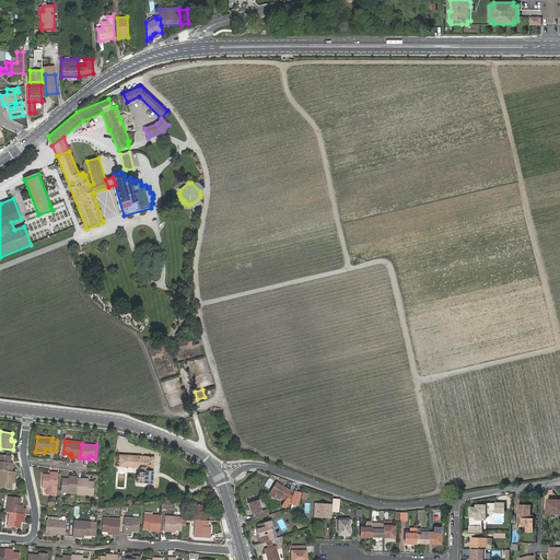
[(0,454),(0,469),(1,469),(13,471),(14,463),(11,463),(10,463),(10,461),(11,461),(12,456),(0,454)]
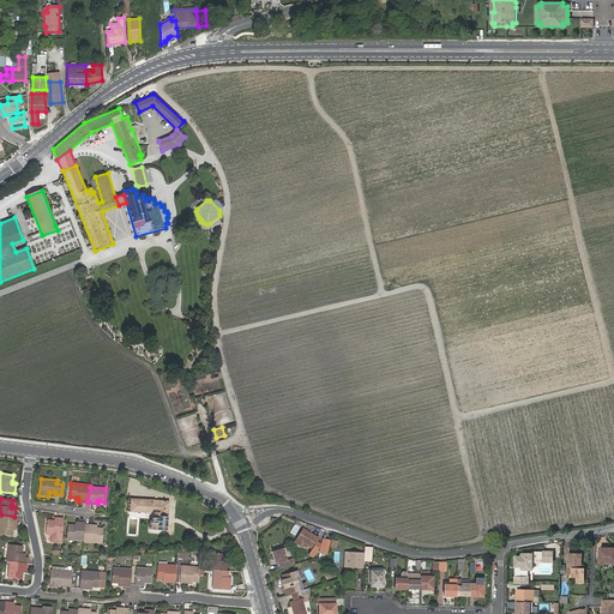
[(169,501),(131,499),(131,511),(152,512),(151,529),(167,530),(169,501)]
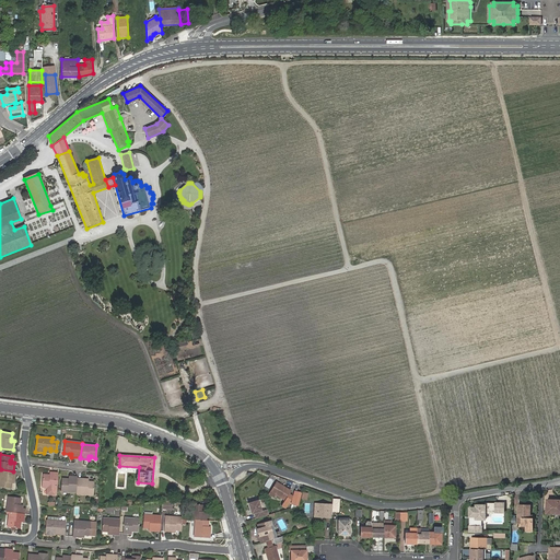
[(15,480),(16,471),(13,471),(1,469),(0,479),(0,486),(12,488),(13,482),(13,480),(15,480)]
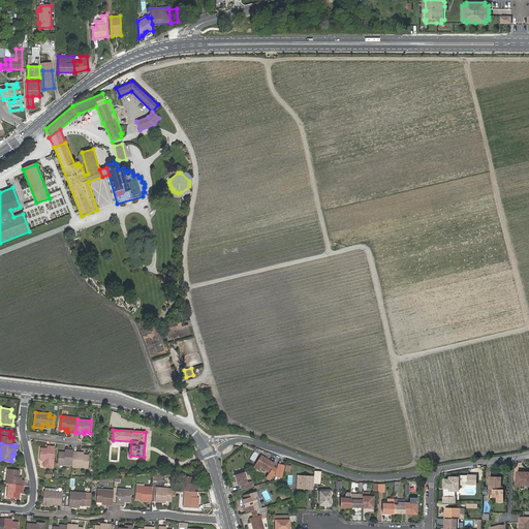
[(41,447),(40,460),(45,460),(44,466),(54,467),(56,446),(48,445),(48,448),(48,449),(45,449),(45,448),(41,447)]
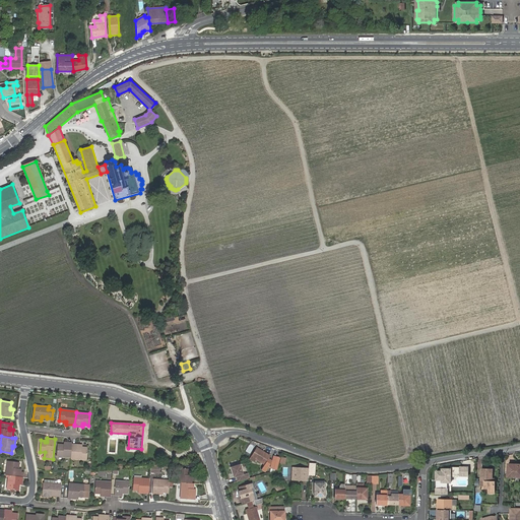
[(58,456),(71,457),(72,444),(72,443),(65,442),(65,445),(65,446),(63,446),(63,445),(59,444),(58,456)]
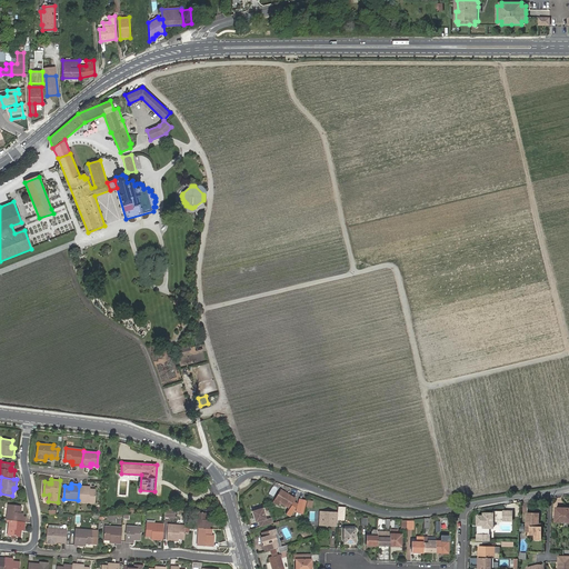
[(78,500),(78,501),(96,503),(97,490),(91,489),(89,489),(89,487),(79,486),(78,500)]
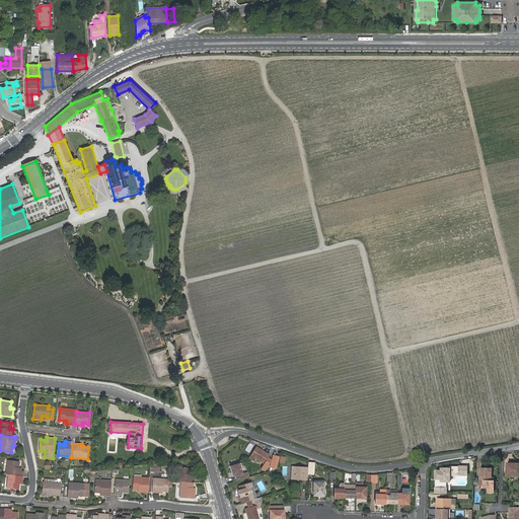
[(255,447),(248,458),(249,458),(253,460),(254,458),(264,463),(269,454),(255,447)]
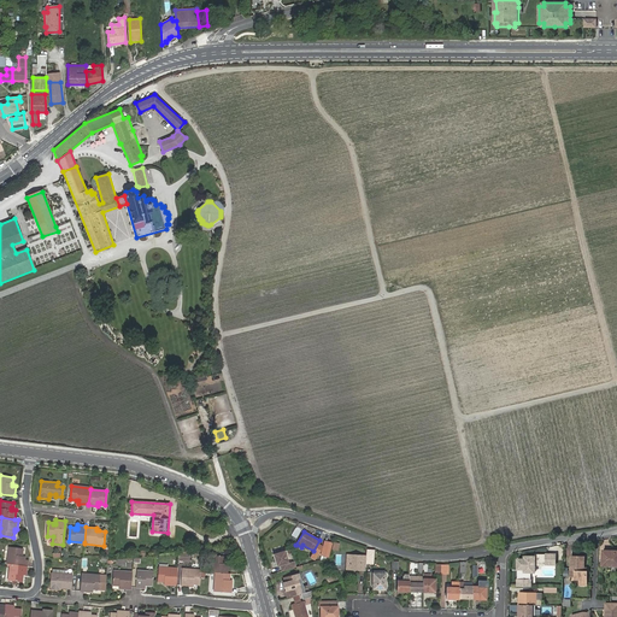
[(324,541),(321,554),(328,557),(331,542),(324,541)]
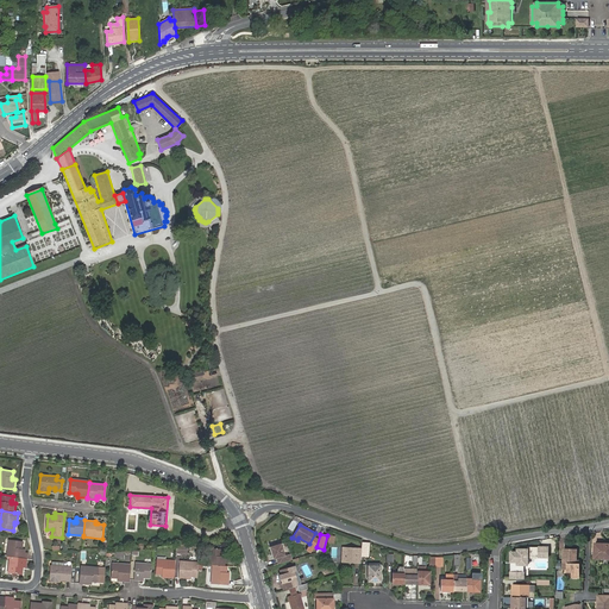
[(12,557),(25,558),(26,548),(24,548),(23,548),(23,546),(24,546),(25,541),(11,539),(8,556),(12,557)]
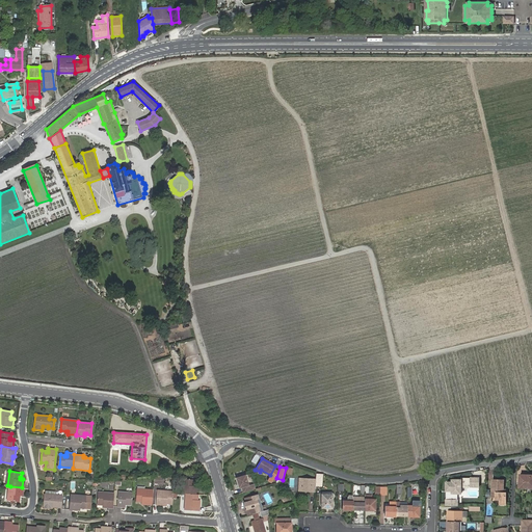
[(531,474),(521,474),(520,486),(531,486),(531,474)]
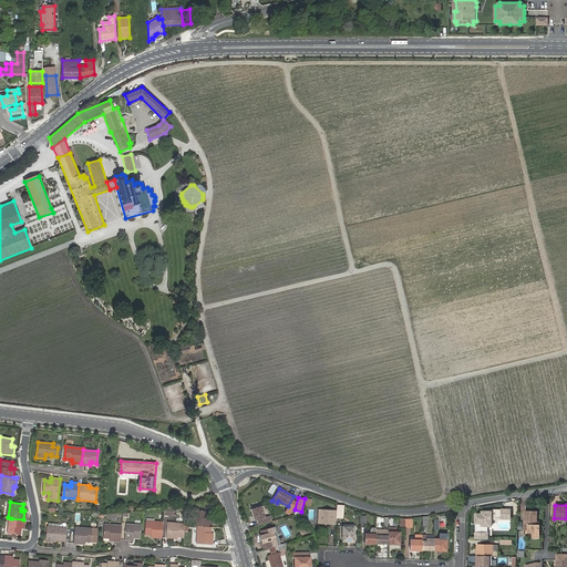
[(271,522),(270,515),(265,517),(261,506),(250,508),(254,521),(257,519),(258,525),(271,522)]
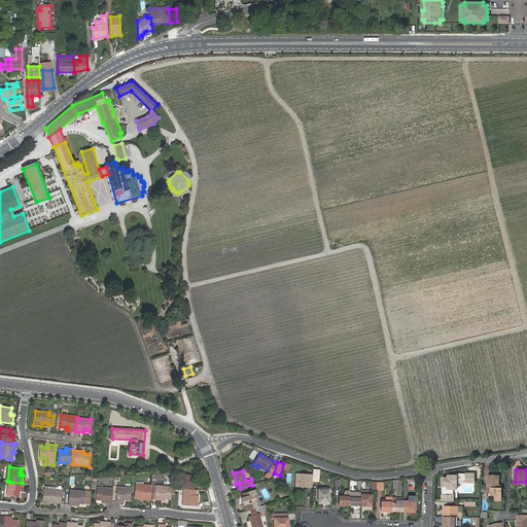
[(162,480),(162,471),(152,471),(151,479),(162,480)]
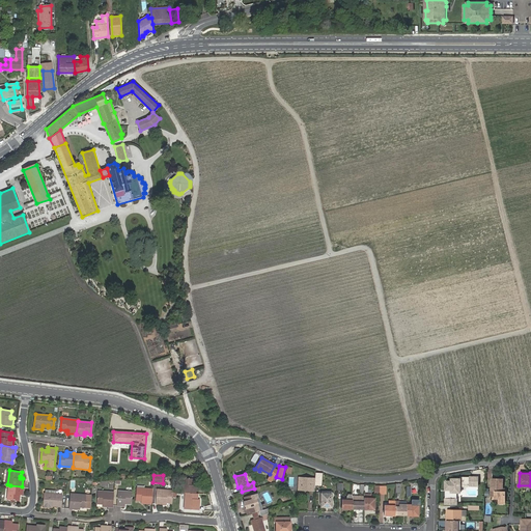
[(478,476),(469,476),(469,486),(478,486),(478,476)]
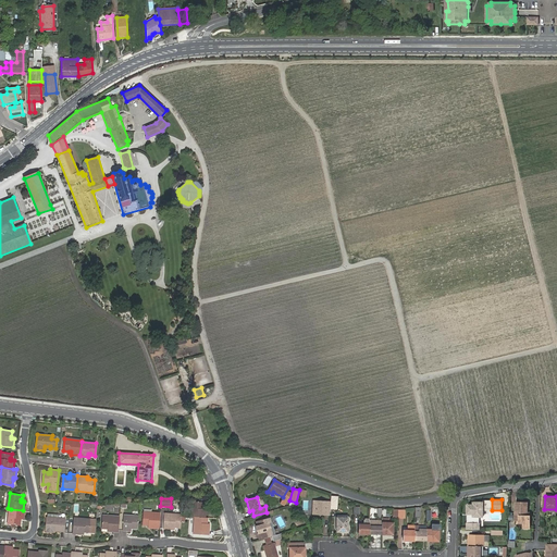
[(483,517),(483,502),(472,500),(472,504),(466,504),(466,515),(472,515),(472,517),(483,517)]
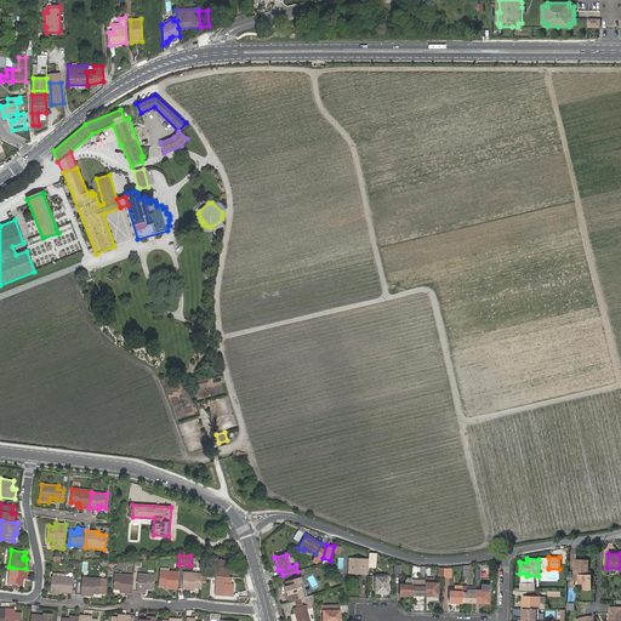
[(214,559),(212,576),(217,576),(229,577),(231,569),(227,569),(226,568),(226,567),(227,567),(228,560),(214,559)]
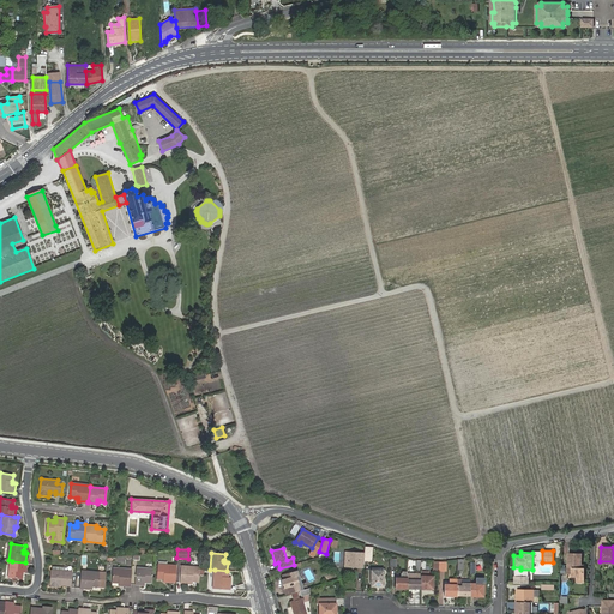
[(579,569),(579,566),(579,554),(567,554),(566,573),(571,573),(571,576),(576,577),(576,579),(583,579),(583,569),(579,569)]
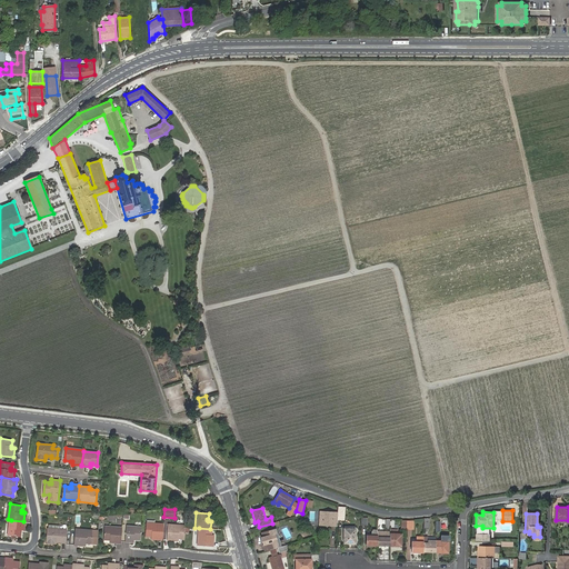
[(330,526),(336,527),(337,519),(337,516),(330,516),(330,515),(326,515),(326,516),(320,516),(319,526),(326,526),(326,527),(330,527),(330,526)]
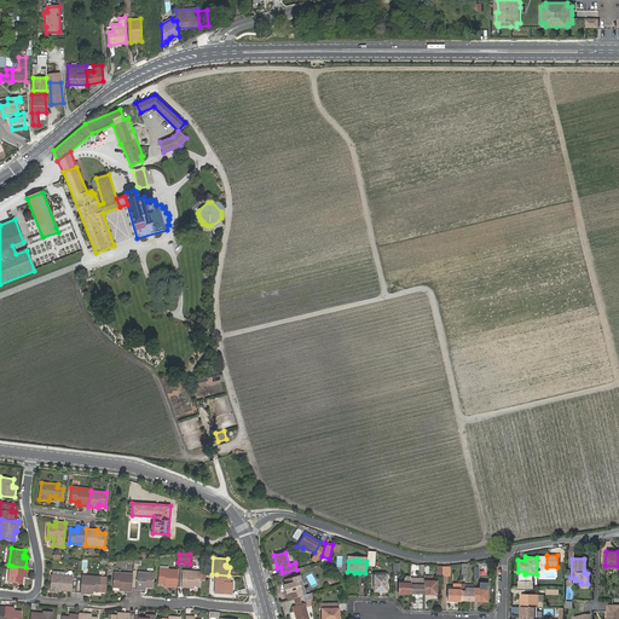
[(28,577),(29,567),(25,567),(12,566),(10,582),(24,584),(24,578),(23,578),(23,576),(24,576),(28,577)]
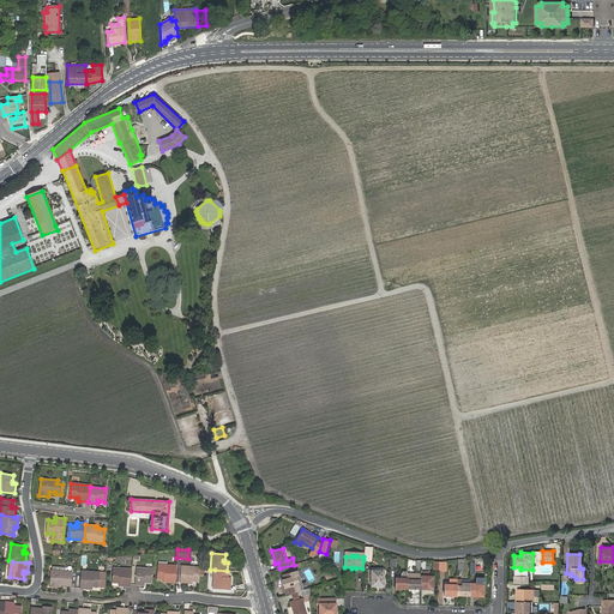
[(176,583),(178,566),(158,565),(157,579),(164,579),(167,581),(167,583),(176,583)]
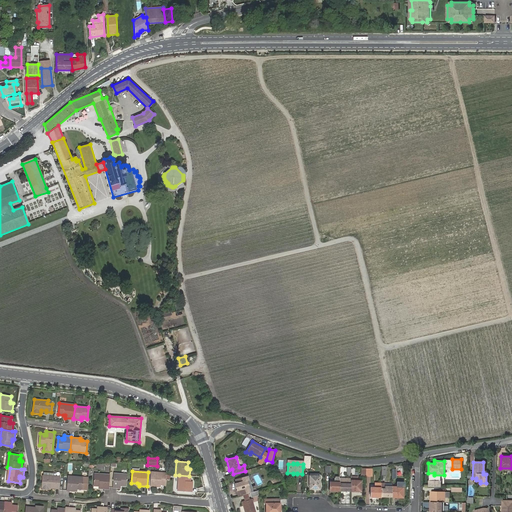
[(57,479),(57,476),(55,476),(55,473),(45,472),(45,475),(43,475),(42,489),(50,490),(50,488),(51,486),(56,487),(56,488),(60,488),(61,480),(57,479)]
